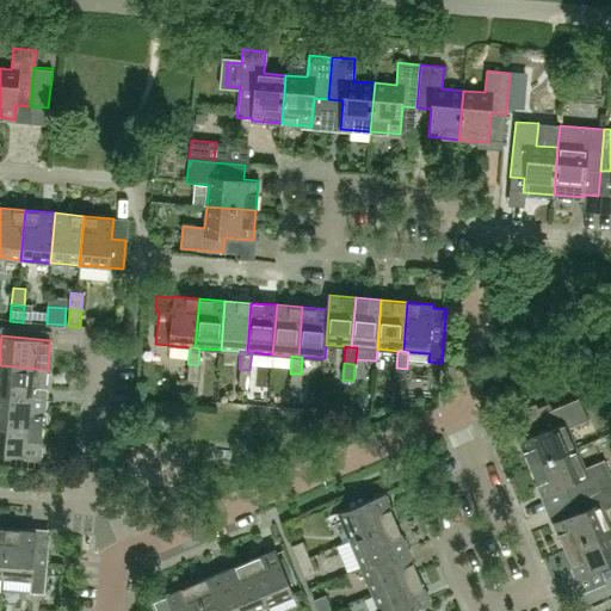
[(197,382),(198,365),(187,364),(186,382),(197,382)]
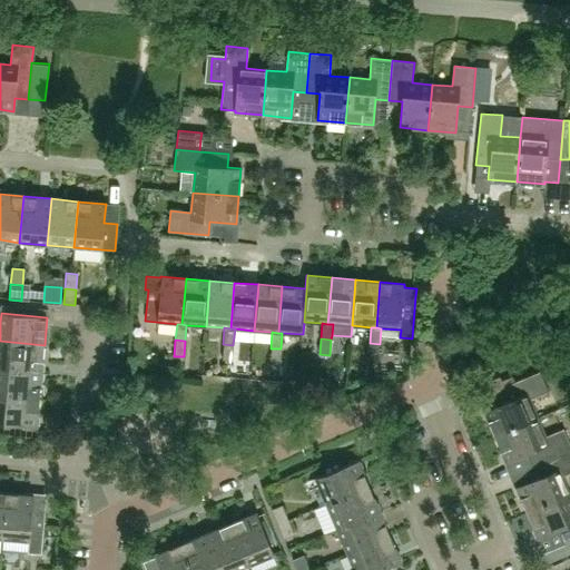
[(0,367),(42,372),(45,345),(0,341),(0,367)]
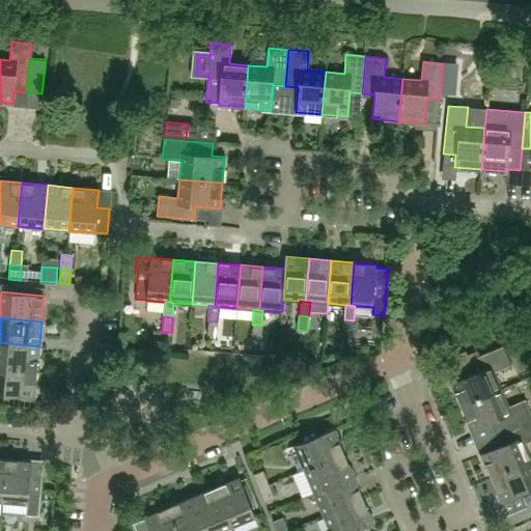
[(353,335),(354,320),(344,319),(343,334),(353,335)]
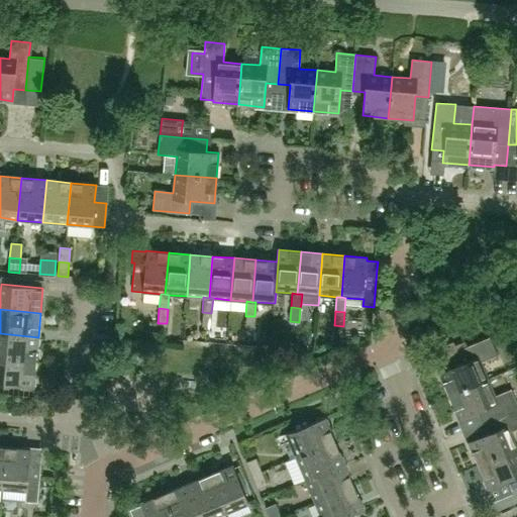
[(210,327),(211,313),(202,312),(201,326),(210,327)]
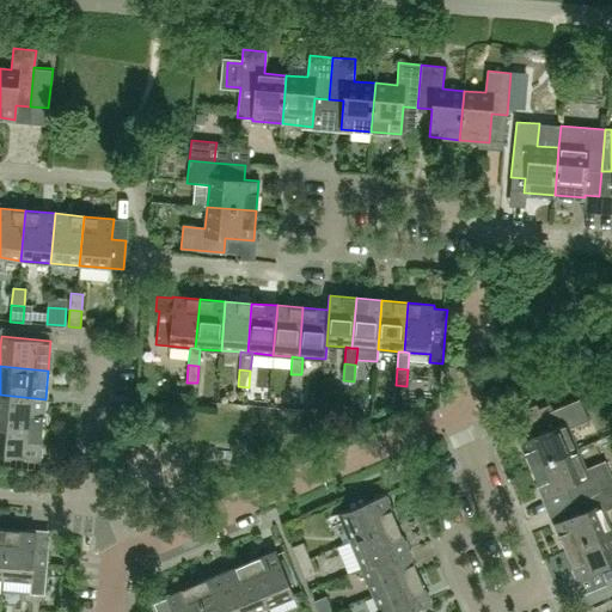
[(300,392),(301,374),(291,374),(289,391),(300,392)]
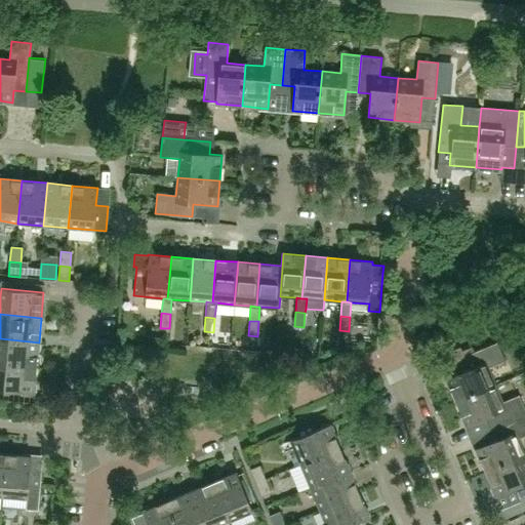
[(0,364),(36,367),(39,342),(0,338),(0,364)]
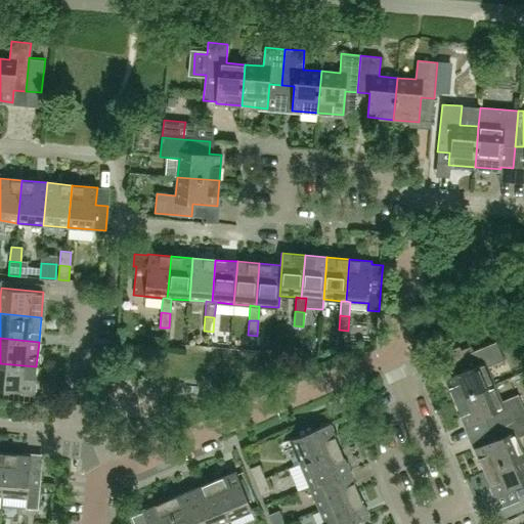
[(494,385),(487,367),(504,360),(496,342),(463,355),(460,346),(434,356),(446,386),(448,385),(455,400),(494,385)]
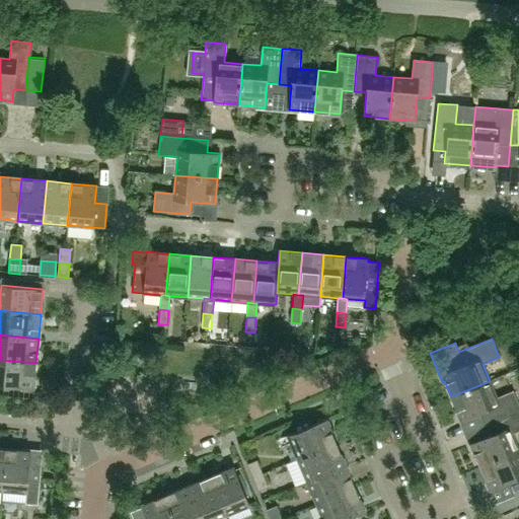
[(0,385),(33,388),(35,363),(0,360),(0,385)]
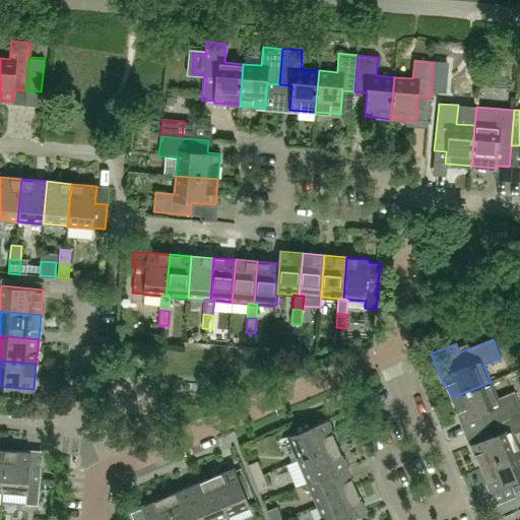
[(519,409),(519,404),(515,391),(498,398),(491,382),(452,397),(461,420),(483,411),(489,423),(519,409)]
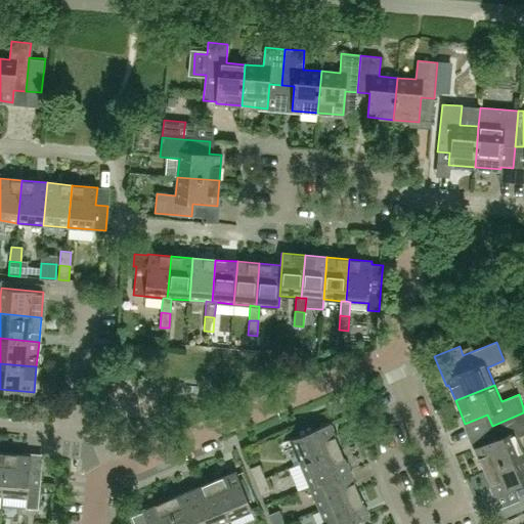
[(523,455),(516,438),(523,434),(523,412),(492,426),(497,438),(475,447),(484,471),(523,455)]
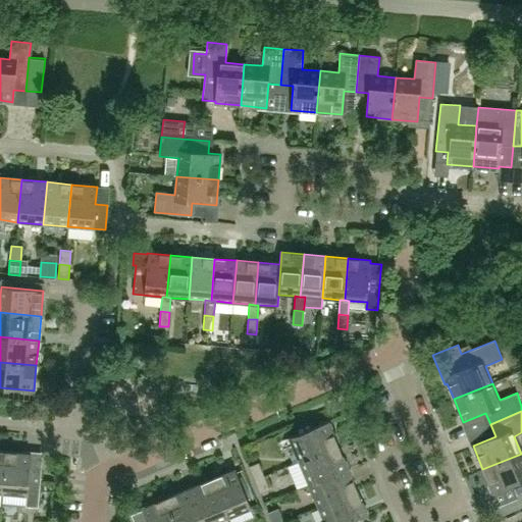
[(338,445),(328,421),(290,437),(300,461),(338,445)]
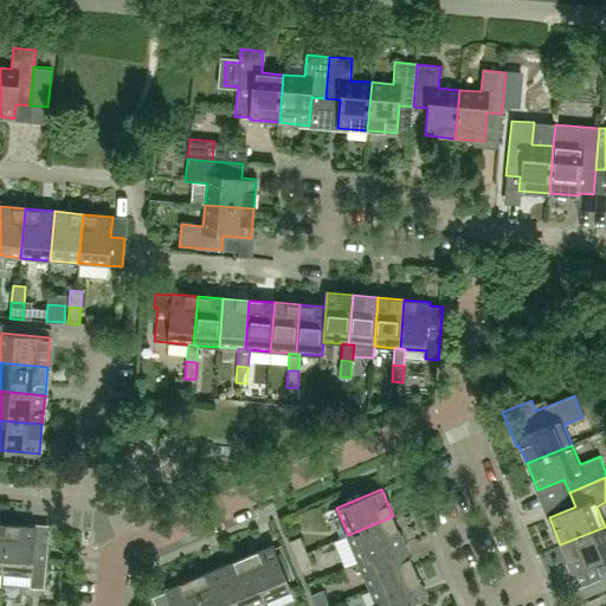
[(404,543),(393,516),(348,535),(360,562),(404,543)]
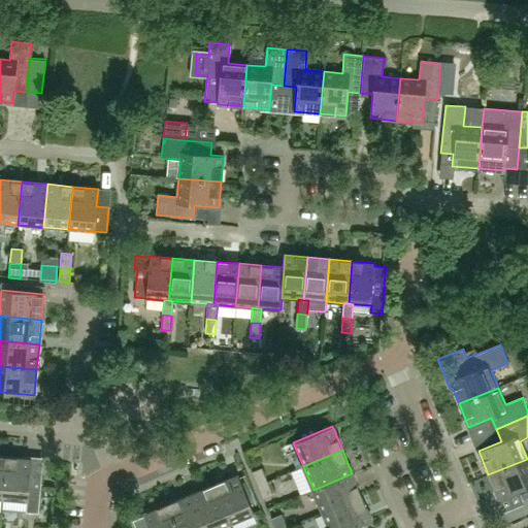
[(38,513),(41,475),(30,474),(31,459),(5,457),(2,499),(27,501),(26,512),(38,513)]
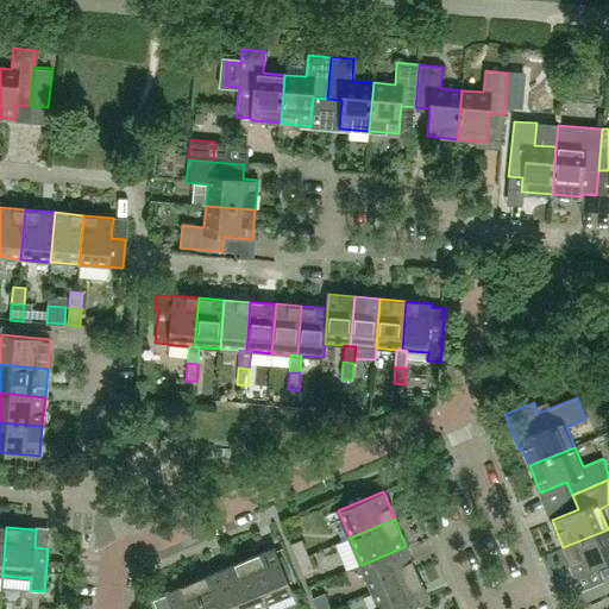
[(608,576),(608,531),(608,529),(563,547),(575,575),(601,564),(607,578),(608,576)]
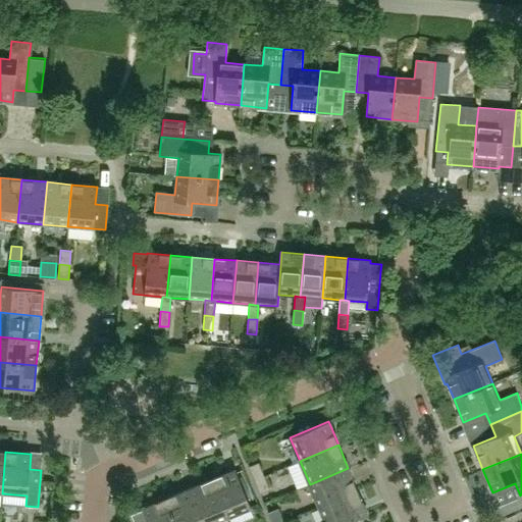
[(264,476),(259,463),(249,467),(254,480),(264,476)]
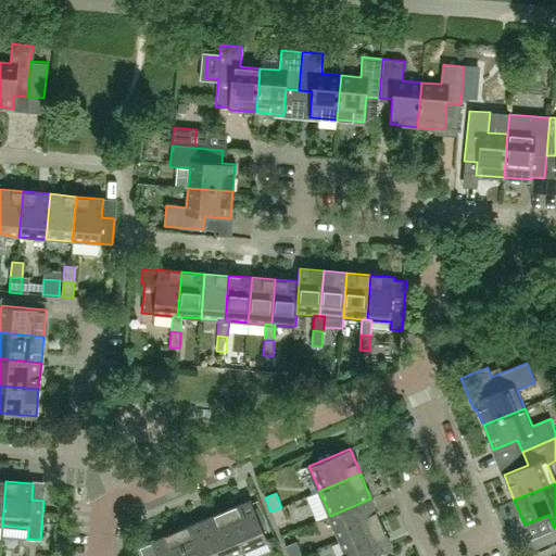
[(381,522),(370,498),(330,516),(340,540),(381,522)]
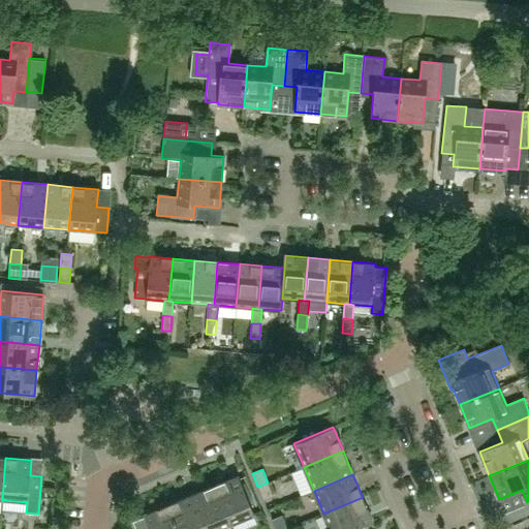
[(254,515),(238,475),(214,486),(230,525),(254,515)]
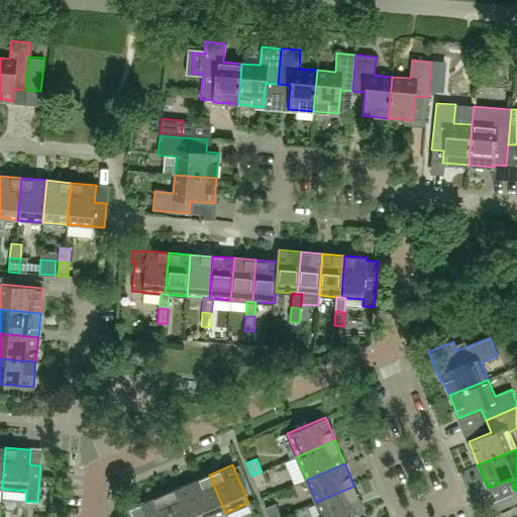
[(267,484),(262,472),(251,476),(257,488),(267,484)]
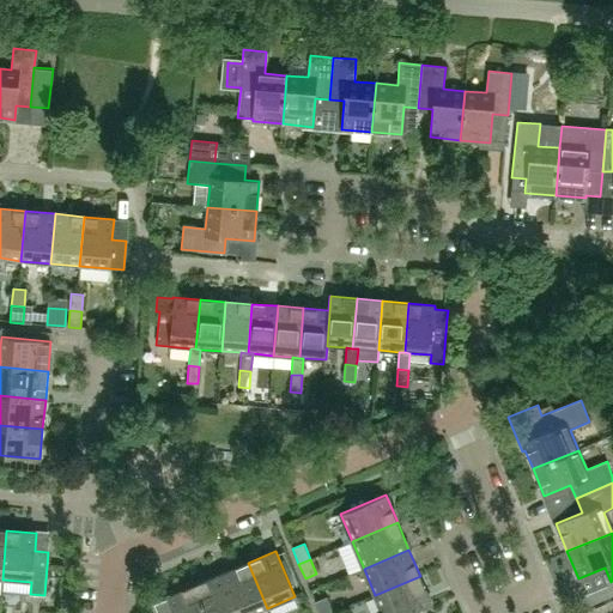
[(255,612),(267,608),(248,563),(220,574),(237,612),(255,612)]
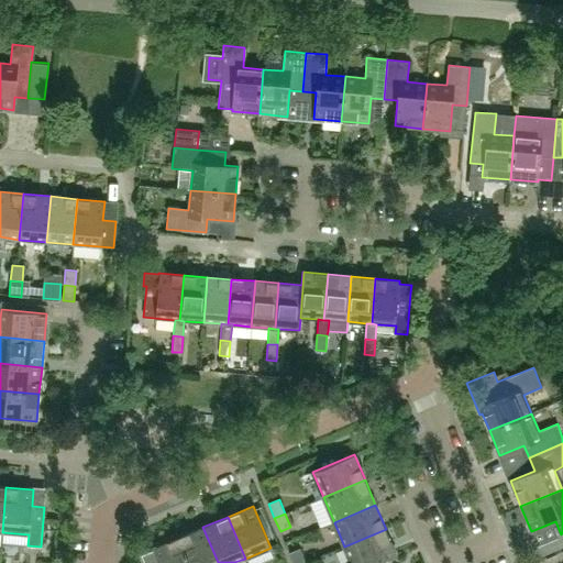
[(218,562),(202,527),(178,538),(188,562),(218,562)]
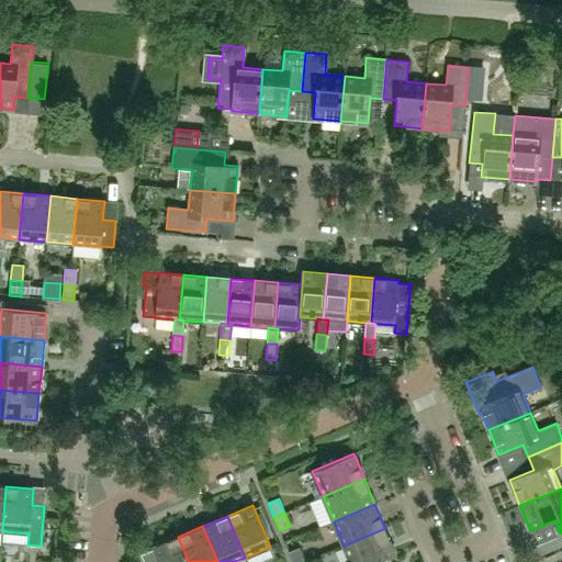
[(395,553),(385,528),(344,546),(350,561),(373,561),(383,559),(395,553)]
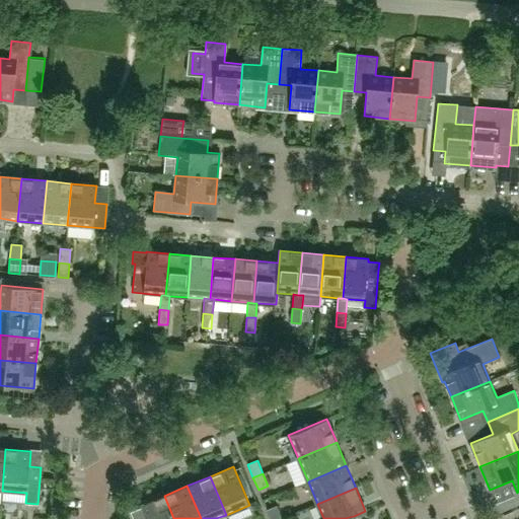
[(173,518),(164,496),(141,506),(146,518),(173,518)]
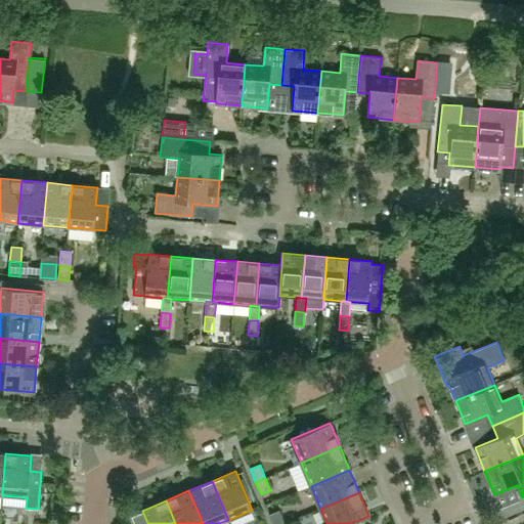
[(282,523),(285,523),(279,511),(269,515),(272,523),(282,523)]
